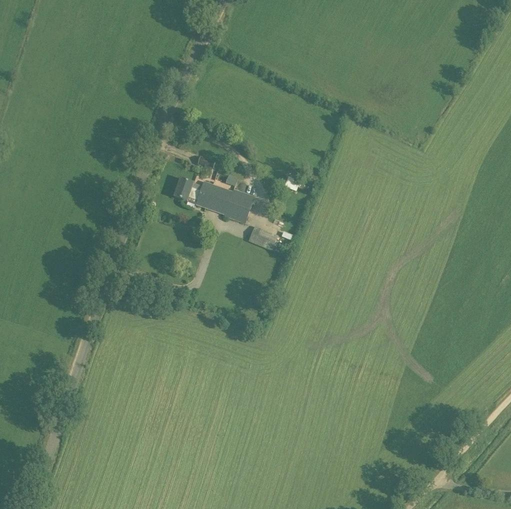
[(211,169),(214,161),(200,155),(197,163),(211,169)]
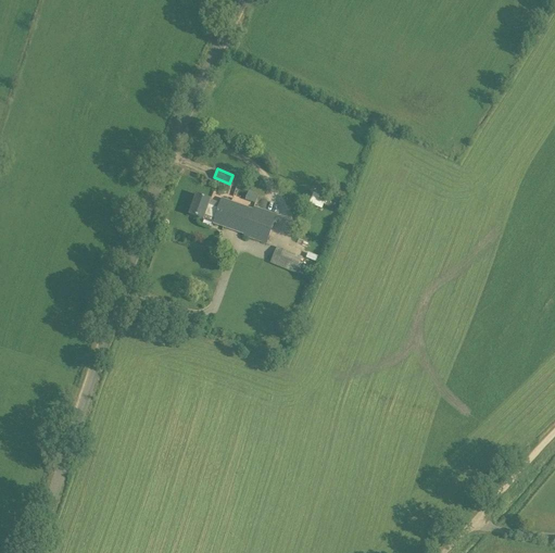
[(313,190),(307,202),(320,206),(325,196),(313,190)]
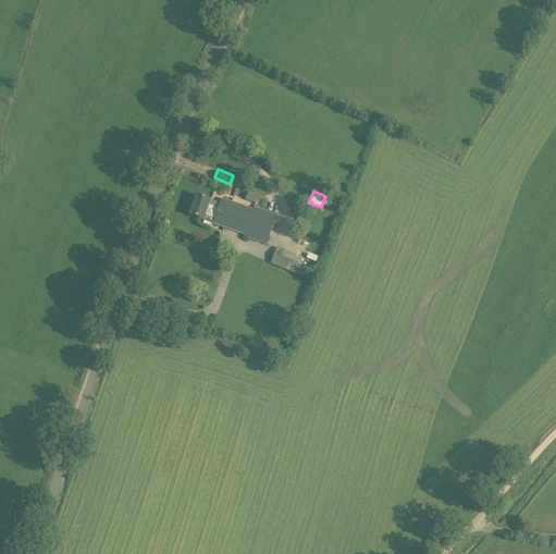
[(208,202),(210,198),(196,194),(189,212),(204,218),(205,213),(208,202)]
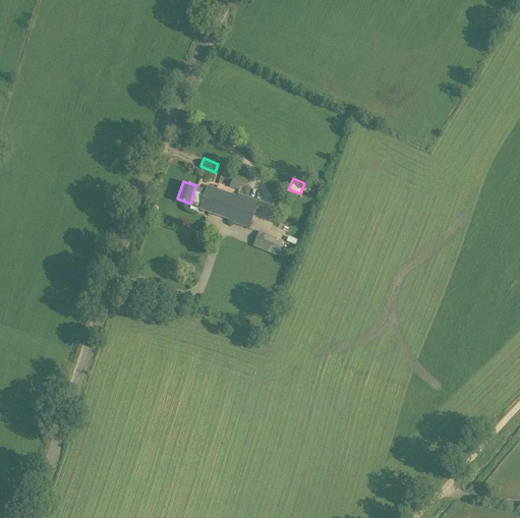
[(191,199),(199,203),(198,207),(227,218),(227,219),(248,227),(258,198),(236,191),(236,193),(207,183),(203,192),(194,189),(191,199)]
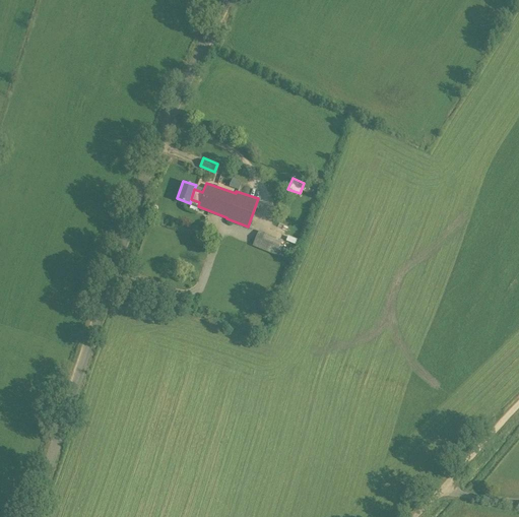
[(275,254),(281,239),(258,229),(252,244),(275,254)]
